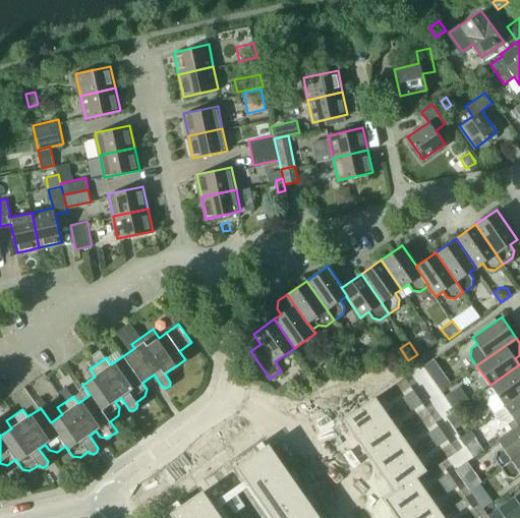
[(358,354),(350,343),(339,352),(346,362),(358,354)]
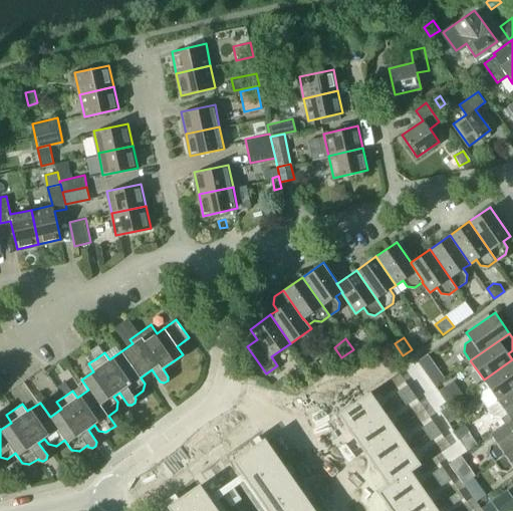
[(92,352),(87,355),(91,361),(96,358),(92,352)]
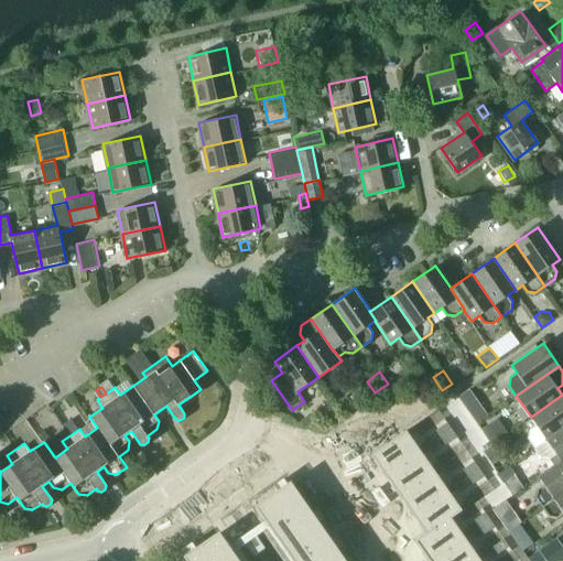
[(336,401),(344,413),(355,405),(347,394),(336,401)]
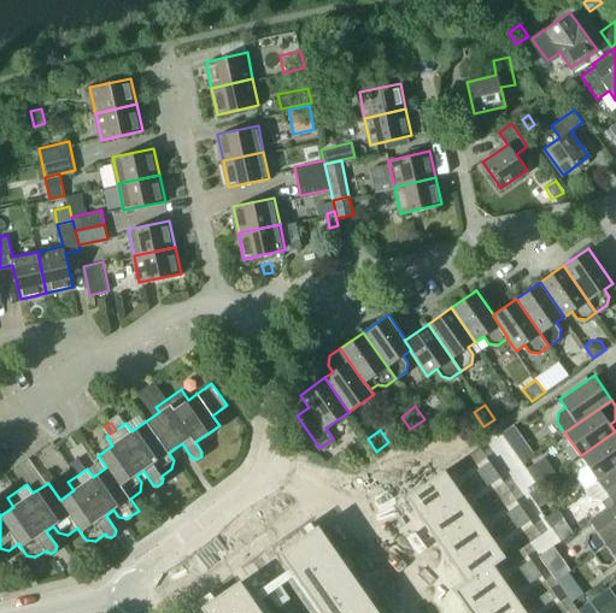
[(578,477),(585,488),(615,466),(615,431),(581,455),(575,460),(580,467),(579,469),(578,477)]
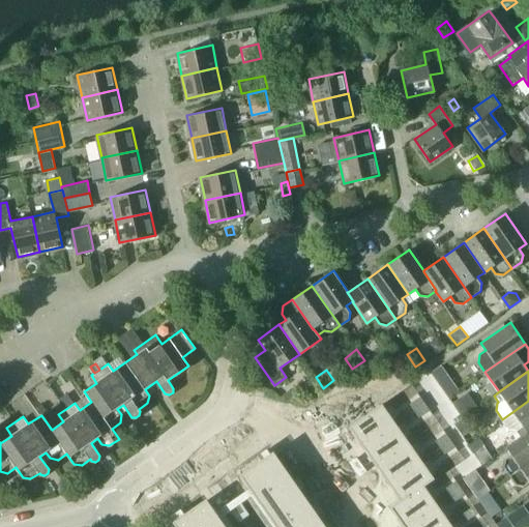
[(454,381),(443,388),(448,397),(460,389),(454,381)]
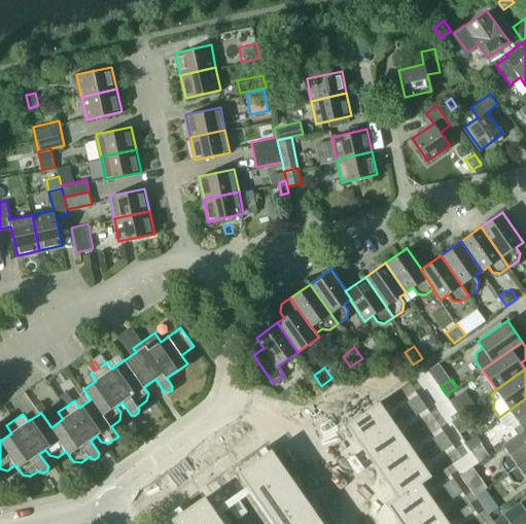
[(461,413),(476,403),(465,389),(451,399),(461,413)]
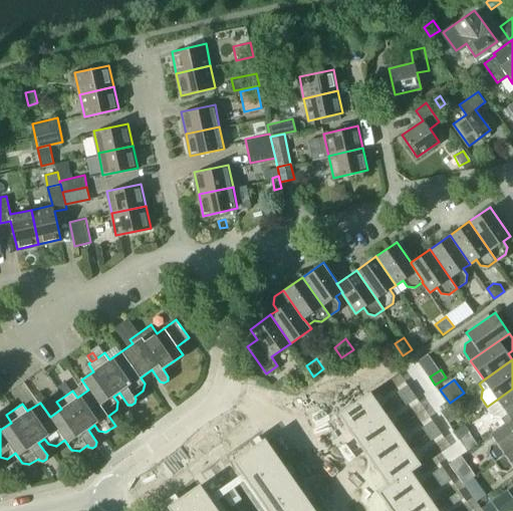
[(58,385),(65,396),(72,391),(65,380),(58,385)]
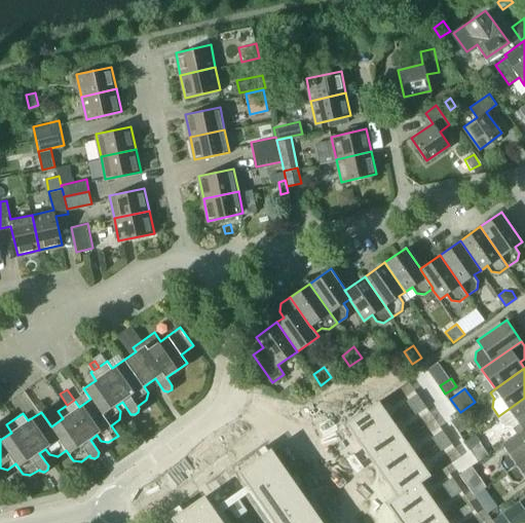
[(418,393),(409,398),(414,405),(422,399),(418,393)]
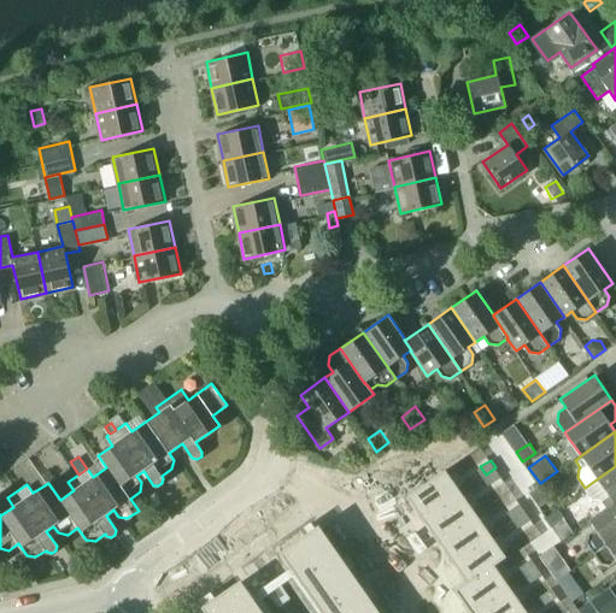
[(62,472),(66,481),(76,475),(70,466),(62,472)]
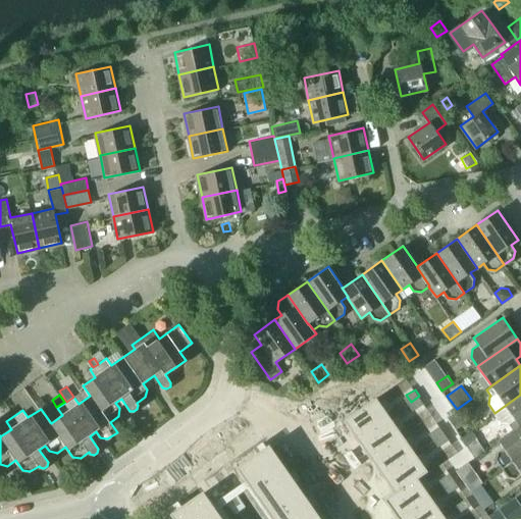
[(520,395),(495,413),(501,422),(509,423),(513,429),(519,425),(519,426),(520,424),(520,395)]
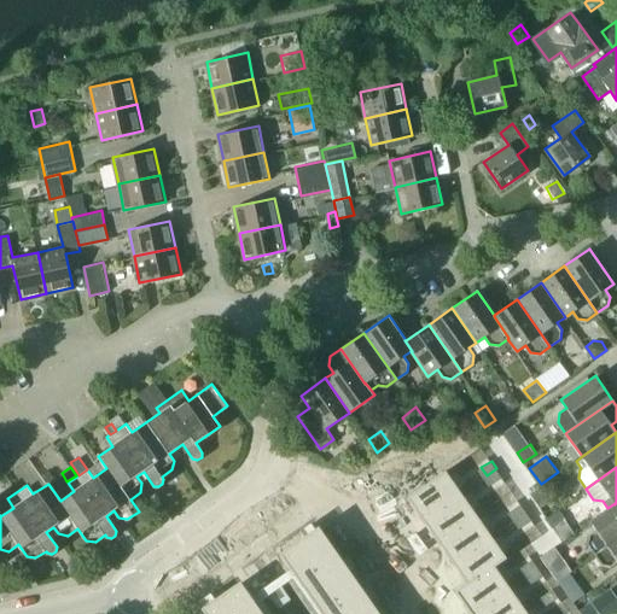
[(496,468),(487,475),(493,484),(502,477),(496,468)]
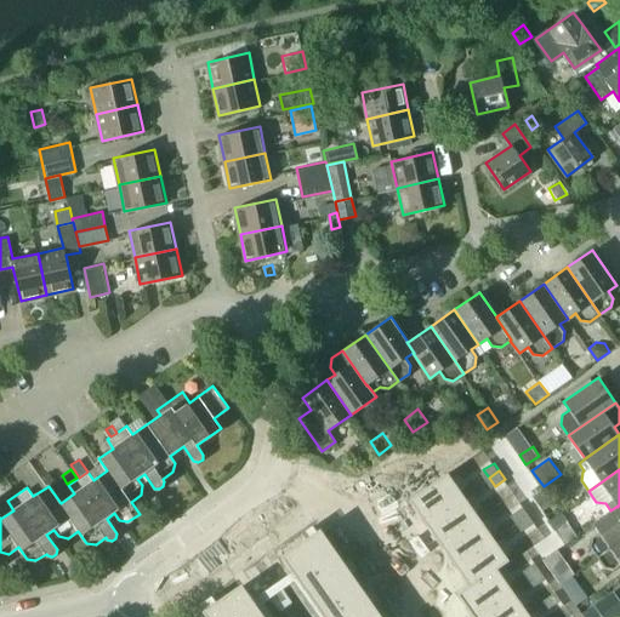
[(448,473),(410,500),(426,521),(464,495),(448,473)]
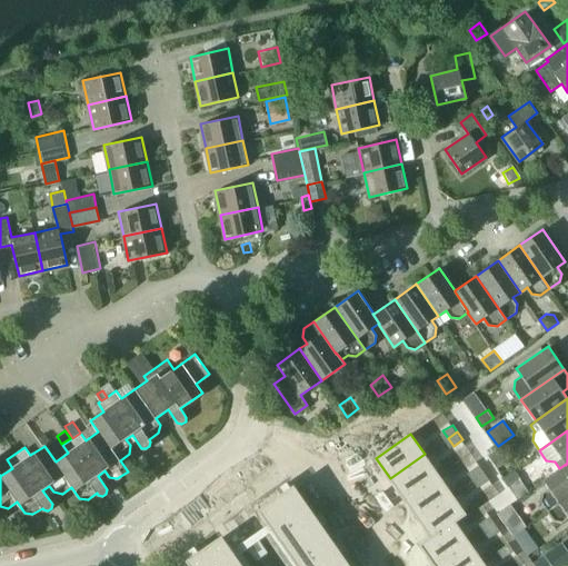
[(498,446),(488,454),(498,467),(508,460),(498,446)]
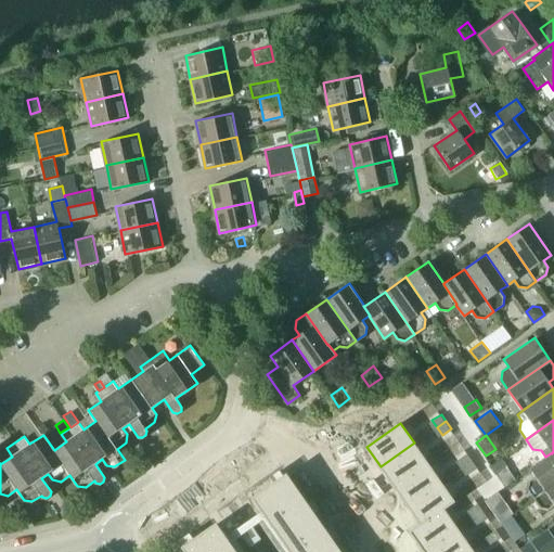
[(414,443),(381,466),(394,486),(428,462),(414,443)]
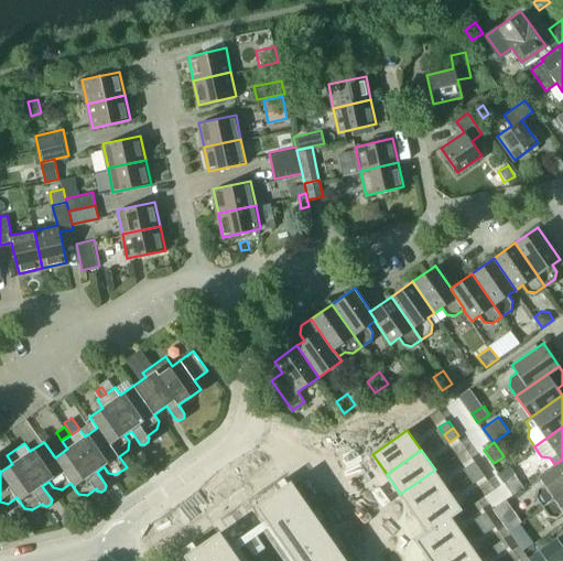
[(536,496),(542,506),(562,491),(562,459),(561,461),(561,460),(554,464),(538,475),(543,483),(537,487),(536,496)]
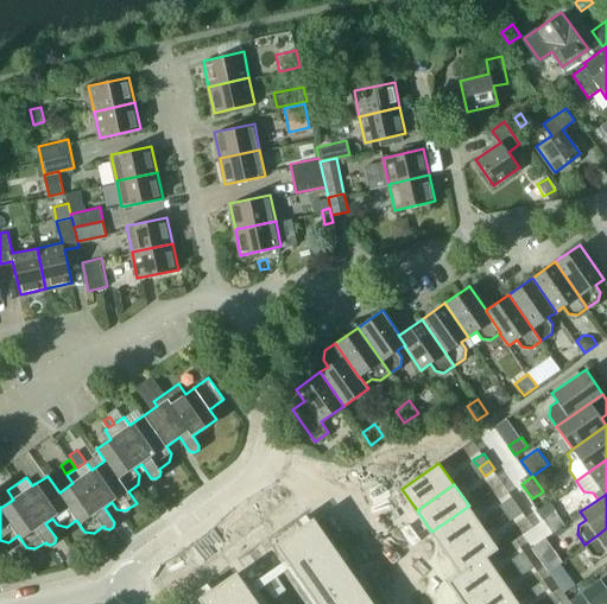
[(512,495),(503,502),(509,509),(518,503),(512,495)]
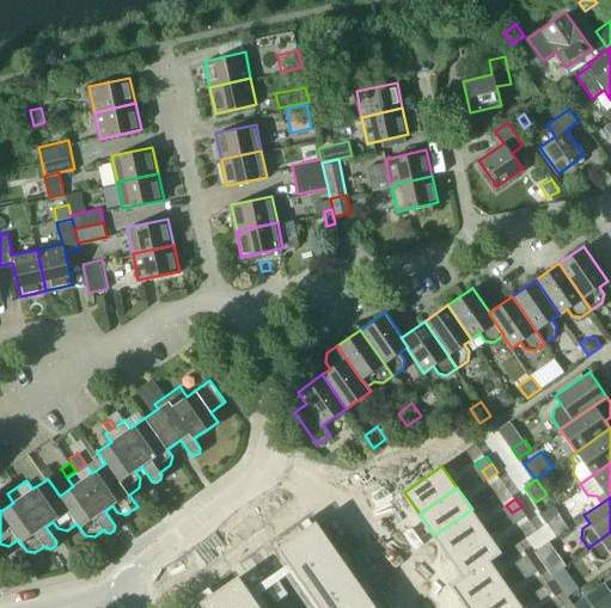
[(554,503),(541,513),(551,528),(564,519),(554,503)]
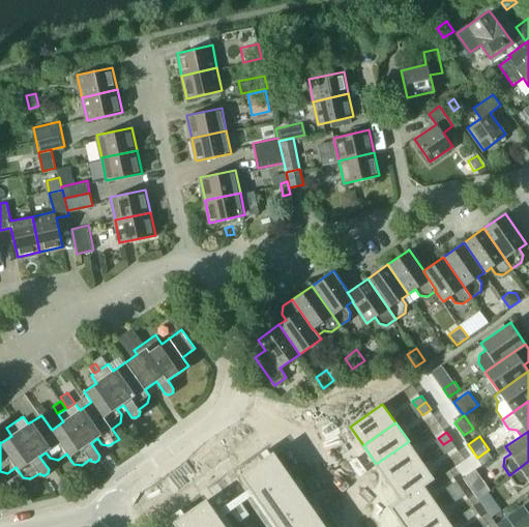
[(451,439),(443,444),(447,451),(456,445),(451,439)]
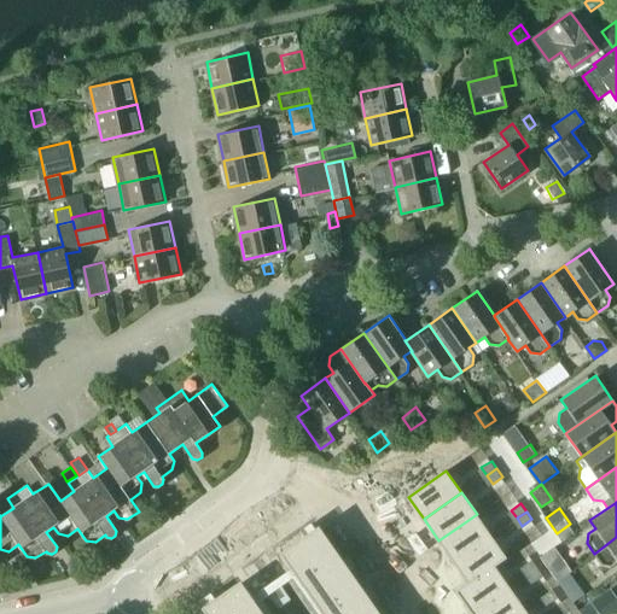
[(477,514),(438,541),(453,562),(492,536),(477,514)]
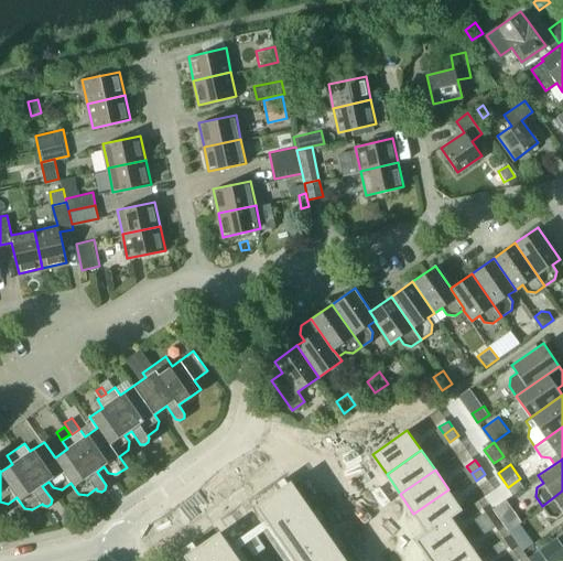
[(346,560),(291,482),(256,506),(293,560),(346,560)]
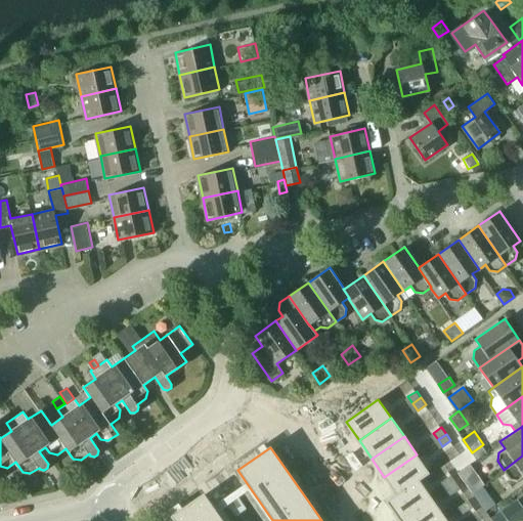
[(417,454),(384,477),(397,495),(420,479),(429,472),(417,454)]
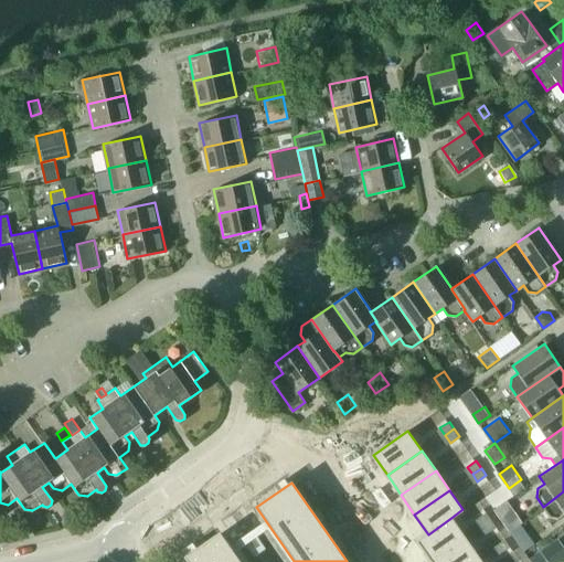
[(563,491),(543,507),(550,516),(559,518),(563,515),(563,491)]
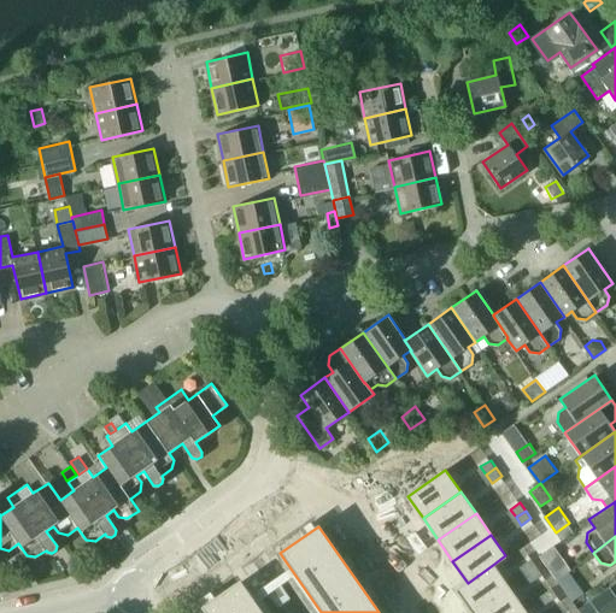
[(544,555),(551,565),(561,558),(553,548),(544,555)]
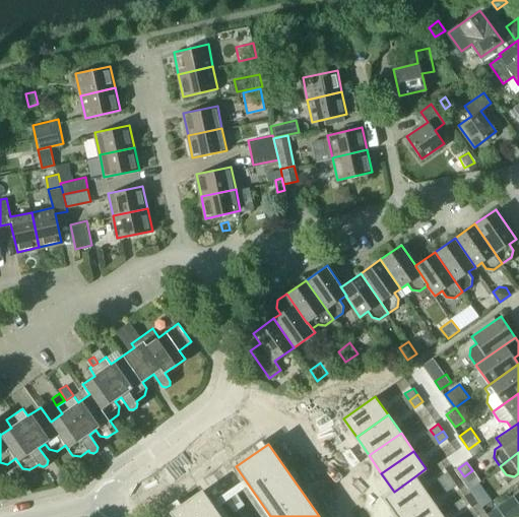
[(448,470),(440,476),(445,482),(453,476),(448,470)]
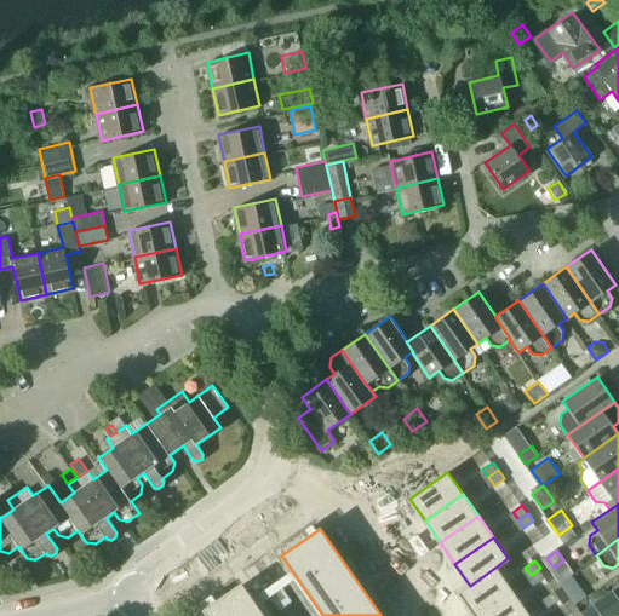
[(470,586),(458,593),(473,615),(511,588),(497,566),(470,586)]
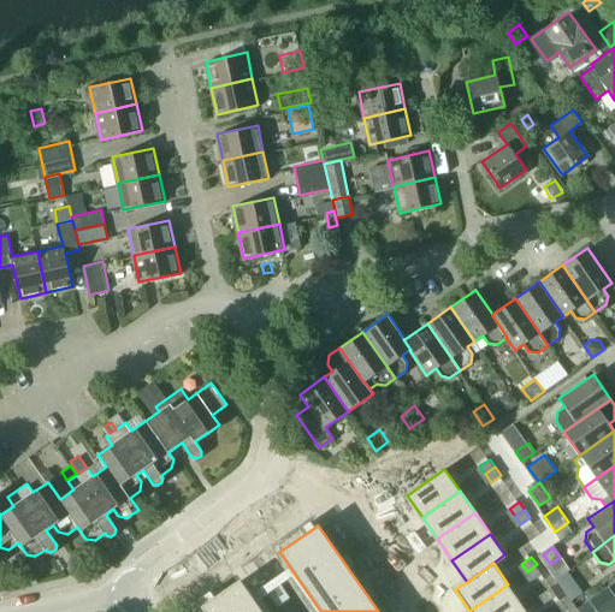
[(537,564),(527,571),(532,580),(542,572),(537,564)]
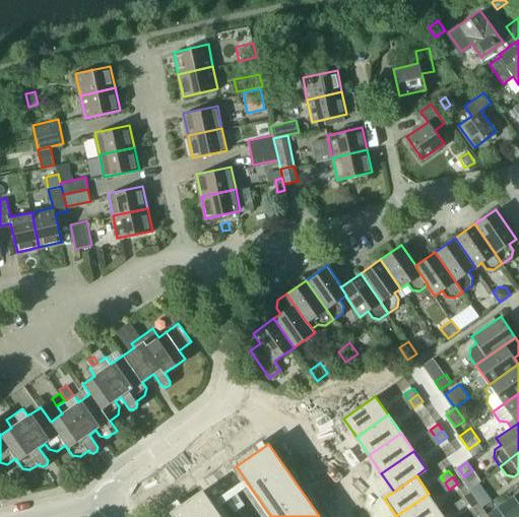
[(221,516),(202,490),(170,512),(173,516),(221,516)]
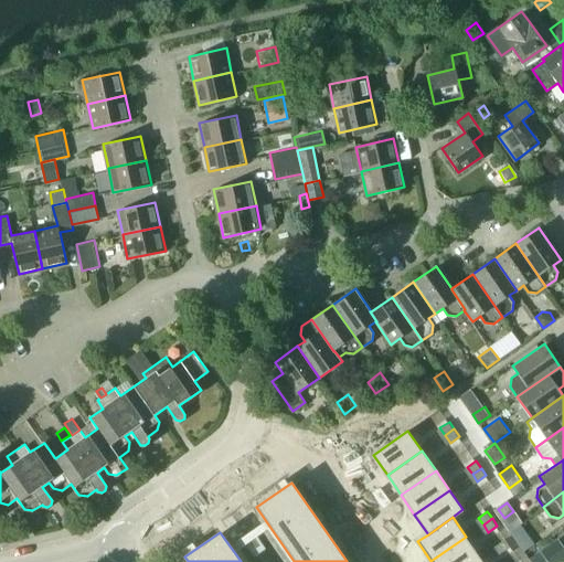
[(466,537),(431,561),(470,561),(479,557),(466,537)]
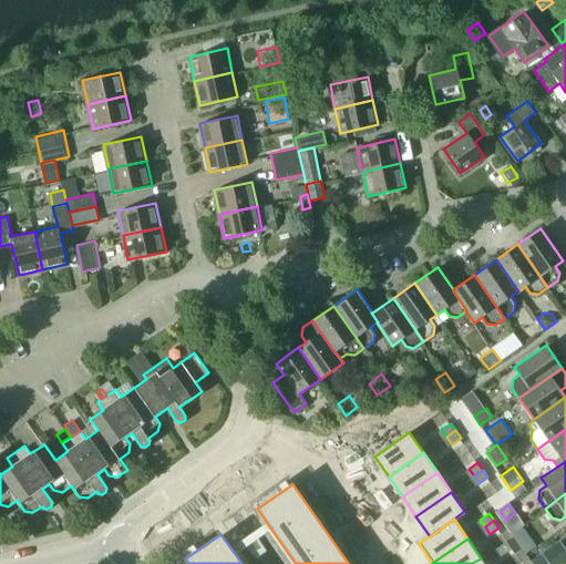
[(507,540),(498,546),(504,554),(513,547),(507,540)]
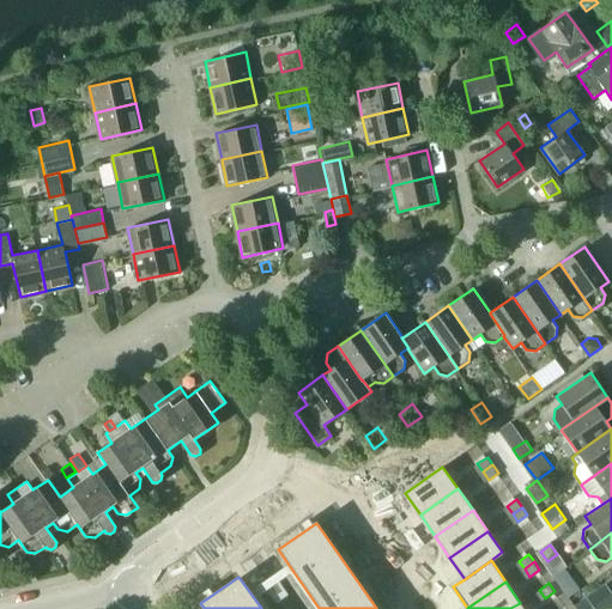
[(597,608),(587,596),(575,604),(579,608),(597,608)]
